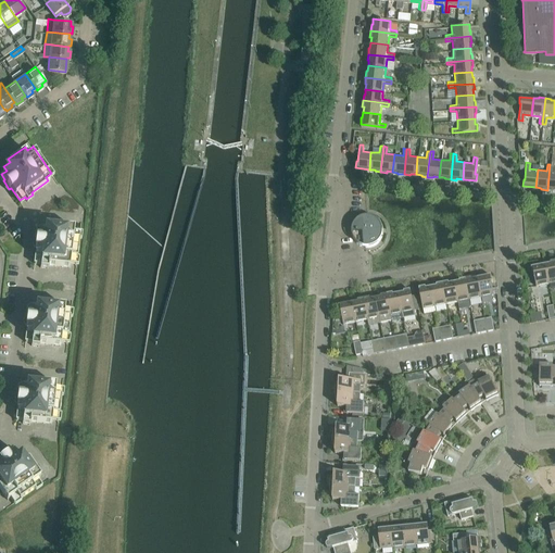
[(379,221),(377,218),(373,215),(369,214),(365,214),(362,214),(357,216),(355,218),(352,222),(351,226),(351,230),(352,234),(353,238),(355,240),(358,242),(362,244),(366,244),(369,244),(373,243),(376,241),(379,238),(380,235),(381,231),(381,227),(380,224),(379,221)]
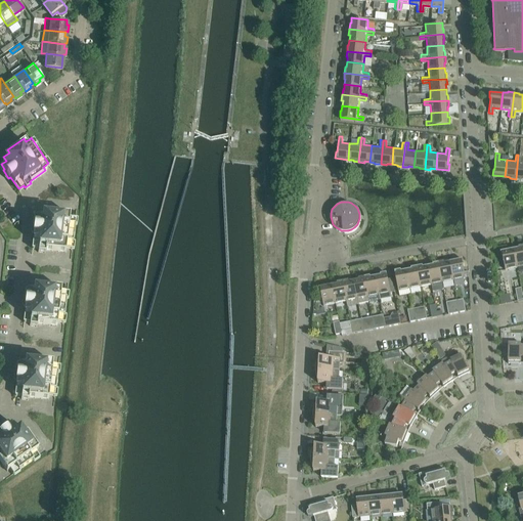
[(75,216),(74,216),(69,215),(69,212),(48,210),(48,213),(41,212),(41,217),(35,216),(34,222),(33,222),(32,231),(33,232),(32,247),(37,247),(37,250),(45,250),(45,248),(64,250),(64,247),(71,248),(75,216)]
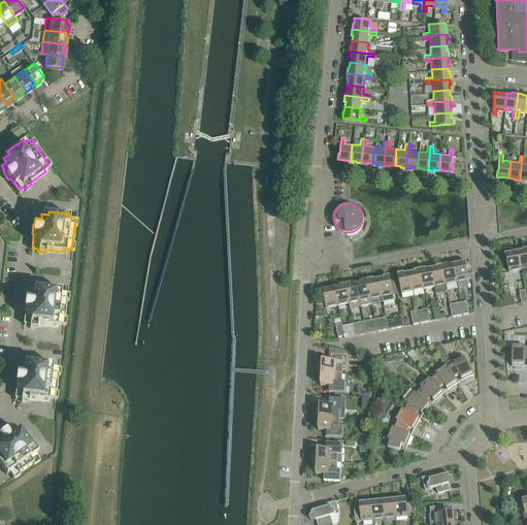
[(526,265),(526,245),(522,247),(522,248),(517,249),(520,267),(526,265)]
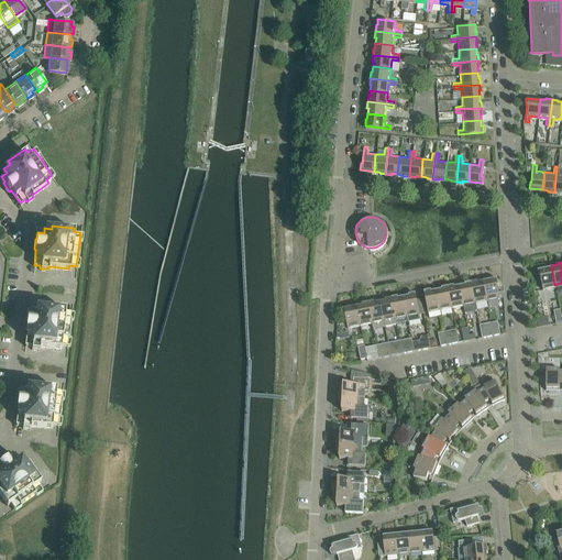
[(554,285),(551,265),(537,268),(538,275),(539,275),(542,287),(554,285)]
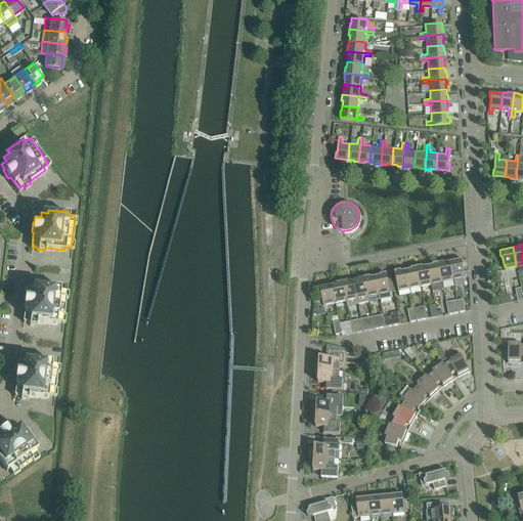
[(462,257),(448,260),(452,277),(464,275),(462,263),(463,263),(462,257)]
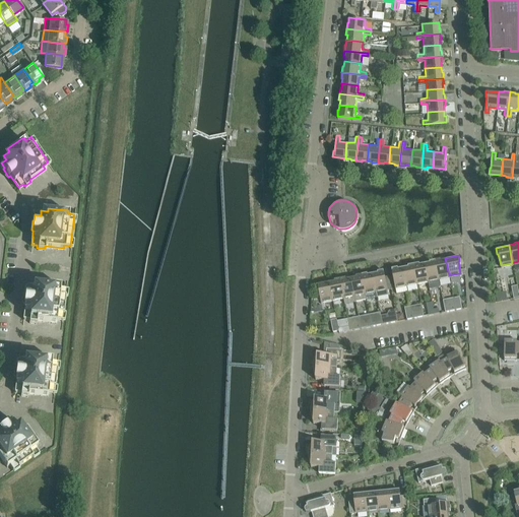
[(449,275),(445,258),(440,259),(440,257),(434,259),(438,277),(449,275)]
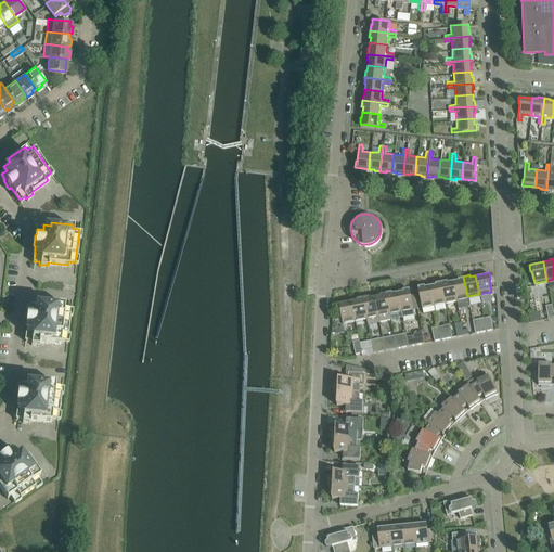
[(467,296),(463,277),(458,278),(458,279),(452,280),(456,299),(467,296)]
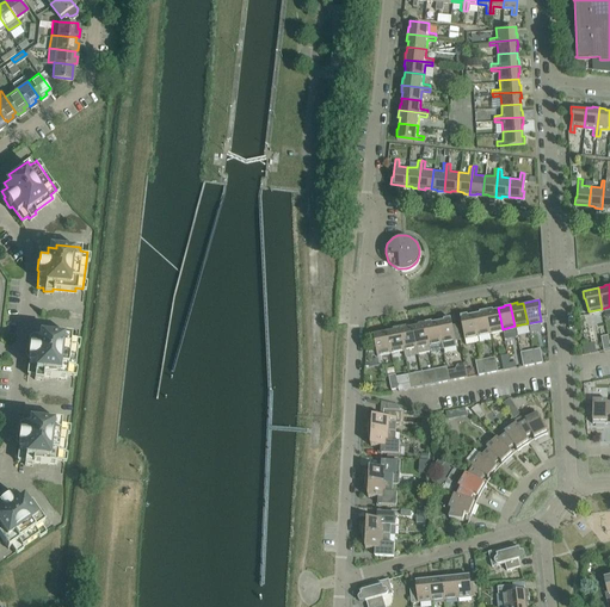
[(503,329),(498,308),(492,309),(492,308),(485,309),(490,332),(503,329)]
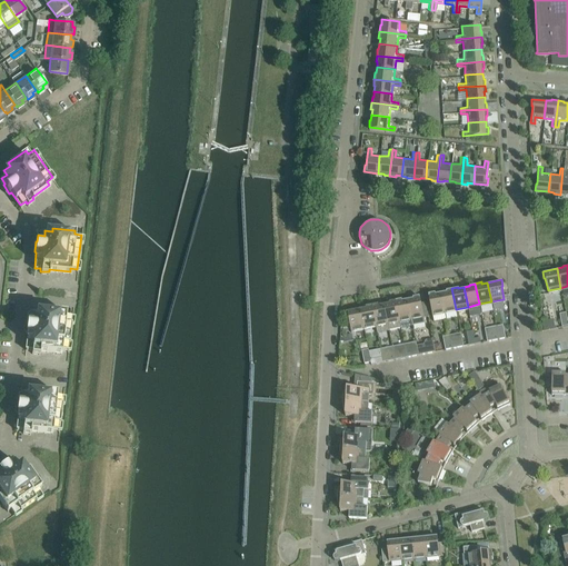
[(456,309),(451,288),(446,289),(446,290),(440,291),(444,311),(456,309)]
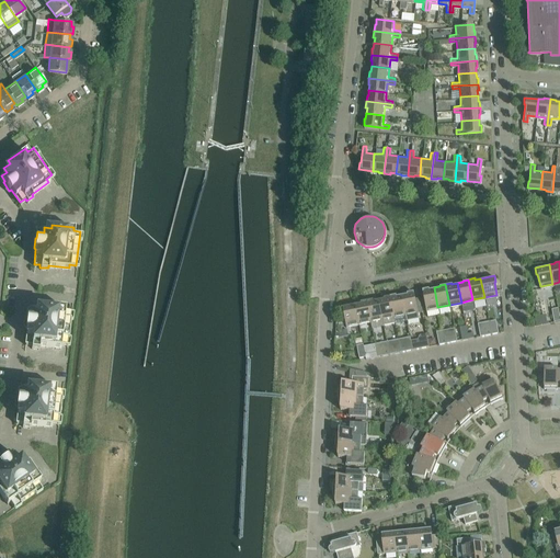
[(437,307),(434,287),(429,288),(429,287),(422,288),(426,315),(438,311),(437,307)]
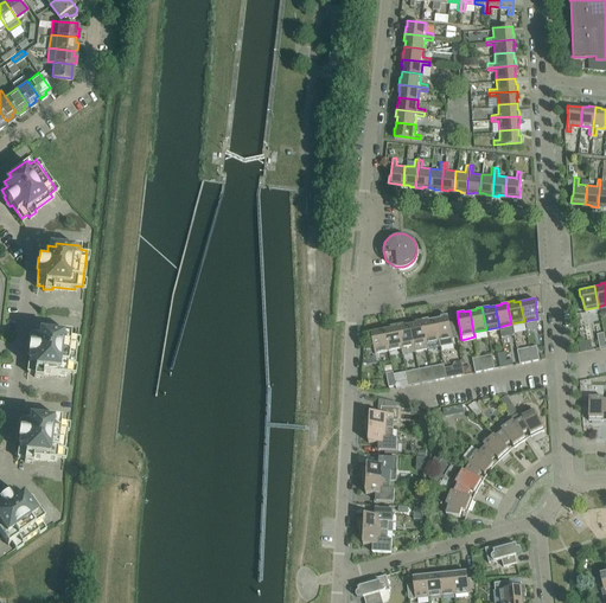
[(452,341),(447,314),(440,315),(440,316),(434,318),(438,339),(439,344),(452,341)]
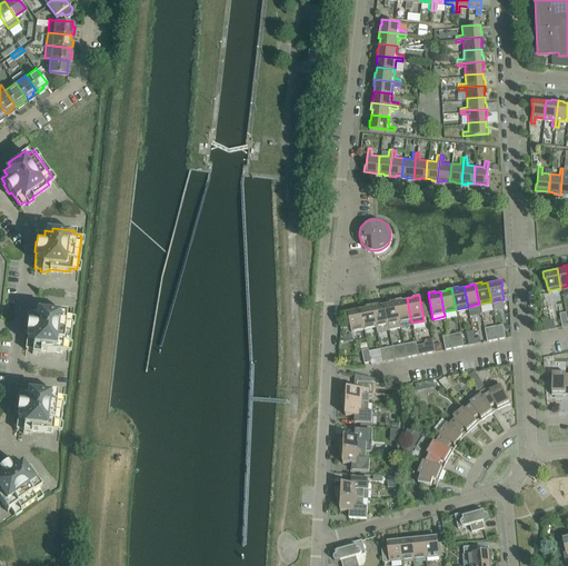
[(410,318),(407,298),(401,299),(401,298),(395,299),(399,320),(400,325),(411,323),(410,318)]
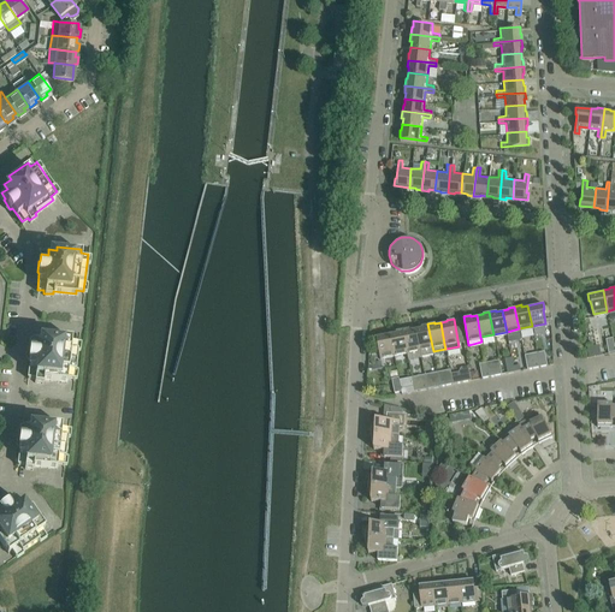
[(432,346),(427,324),(420,325),(421,326),(415,327),(419,349),(420,354),(433,351),(432,346)]
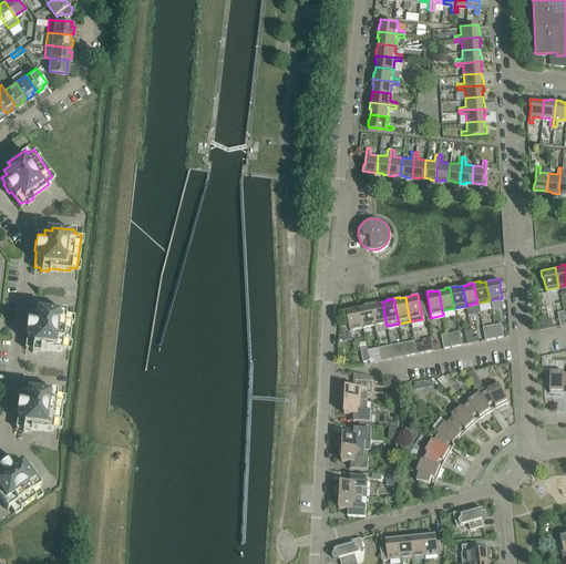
[(386,321),(382,301),(377,303),(376,301),(370,303),(373,324),(374,329),(387,326),(386,321)]
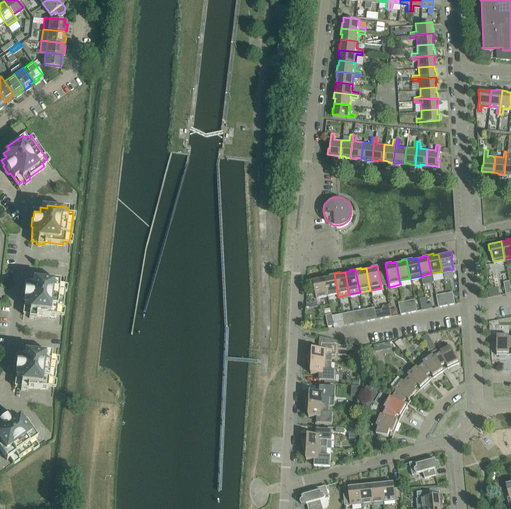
[(337,292),(334,273),(328,274),(328,275),(323,276),(327,294),(337,292)]
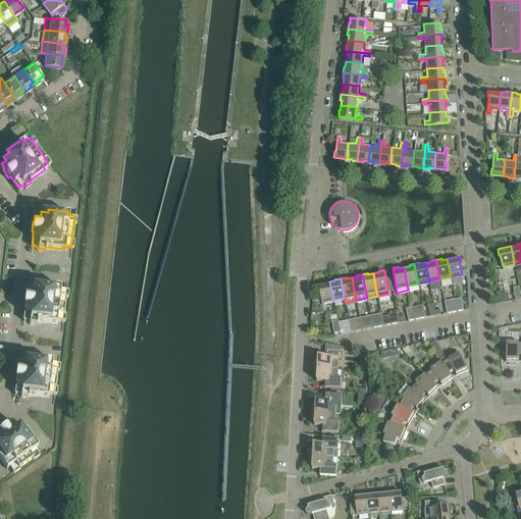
[(333,300),(329,281),(317,284),(318,291),(319,291),(321,302),(333,300)]
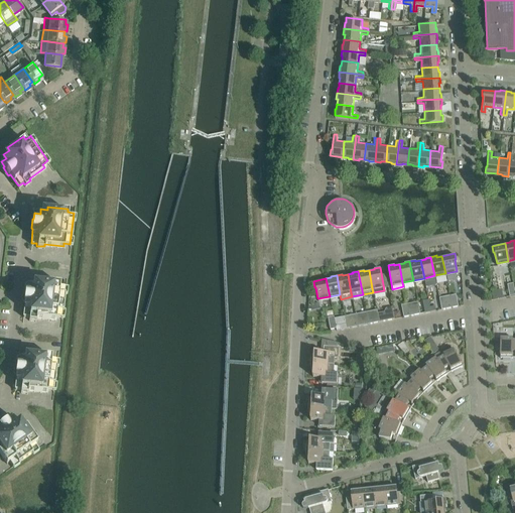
[(65,285),(59,284),(59,281),(39,279),(39,282),(32,281),(32,286),(26,285),(25,291),(23,291),(22,300),(24,300),(22,314),(28,315),(28,318),(35,318),(36,316),(55,318),(55,315),(61,315),(65,285)]
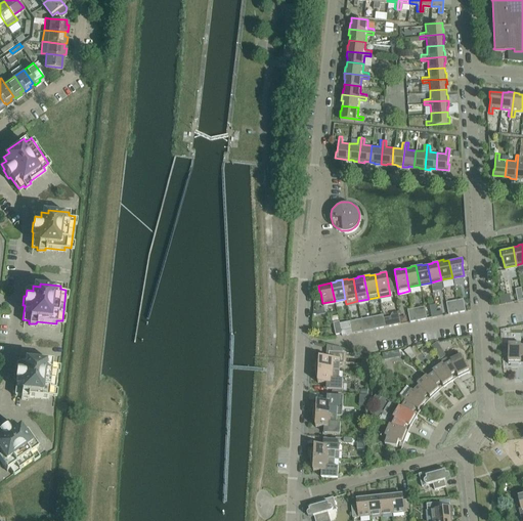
[(514,287),(517,299),(522,298),(522,293),(520,286),(514,287)]
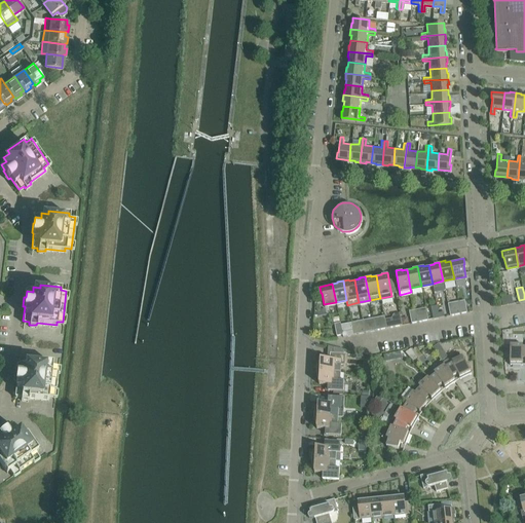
[(464,298),(458,299),(460,311),(466,310),(464,298)]
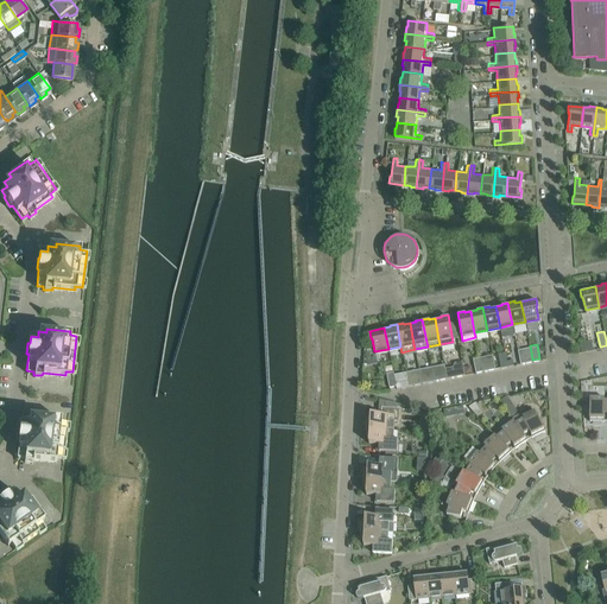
[(532,360),(530,345),(517,348),(519,362),(532,360)]
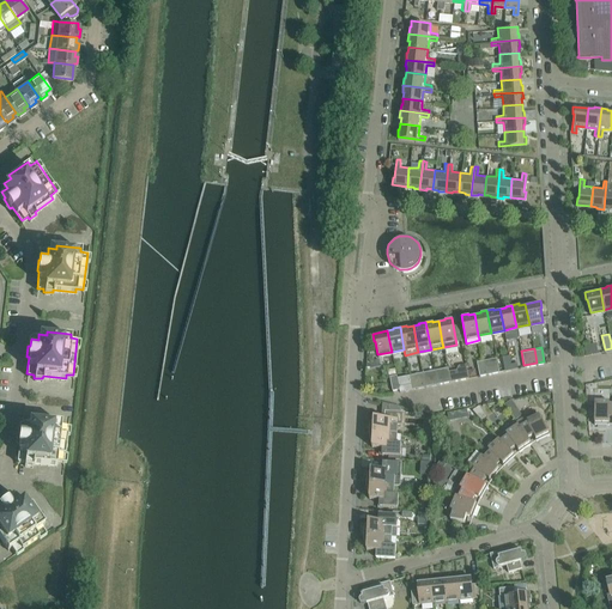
[(511,367),(510,361),(509,353),(502,354),(504,369),(511,367)]
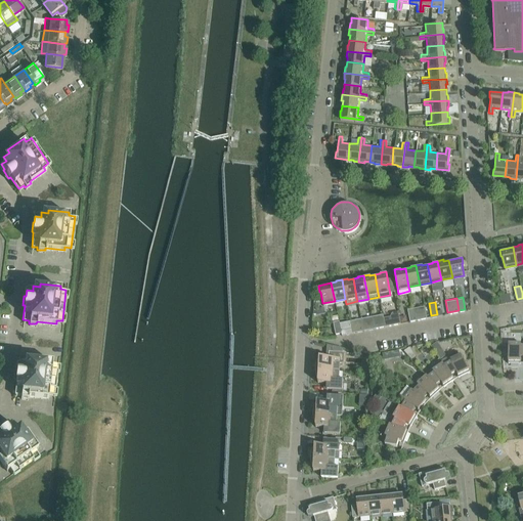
[(426,316),(424,304),(412,306),(416,318),(426,316)]
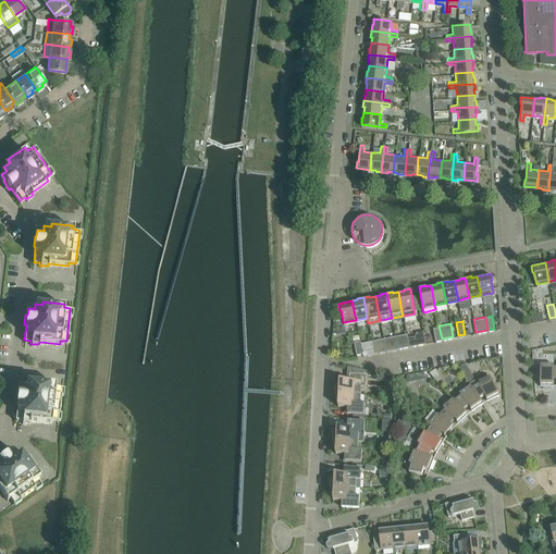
[(442,339),(439,325),(432,328),(435,340),(442,339)]
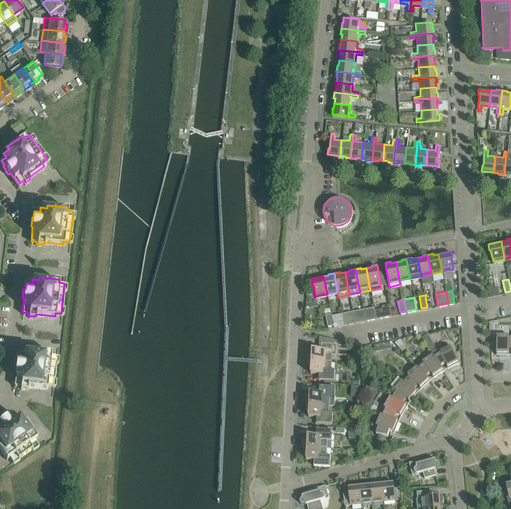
[(380,307),(374,308),(375,317),(390,314),(388,302),(382,303),(380,307)]
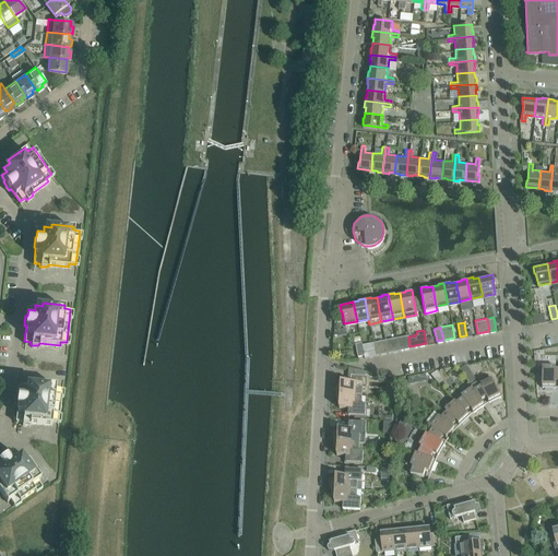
[(408,336),(407,333),(396,335),(399,349),(410,346),(408,336)]
